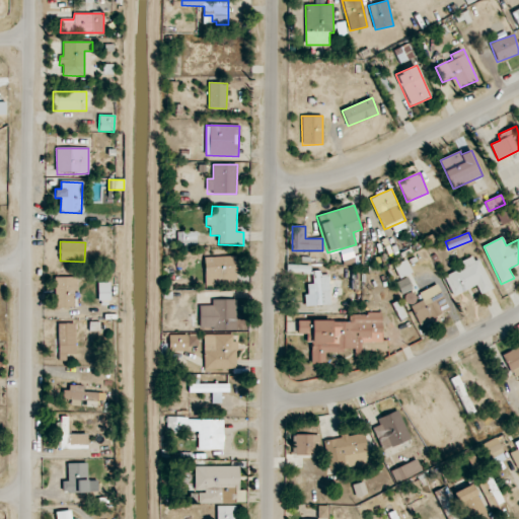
[(493,289),(475,254),(461,262),(463,267),(443,277),(453,297),(476,286),(480,295),(493,289)]
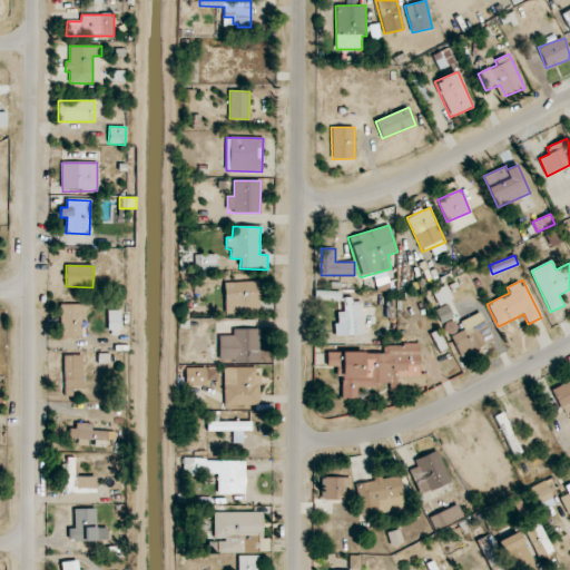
[(225,283),(226,313),(261,313),(259,282),(225,283)]
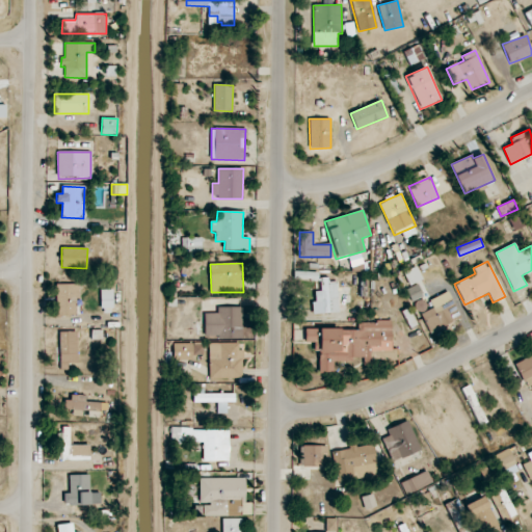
[(404,272),(410,286),(422,280),(416,267),(404,272)]
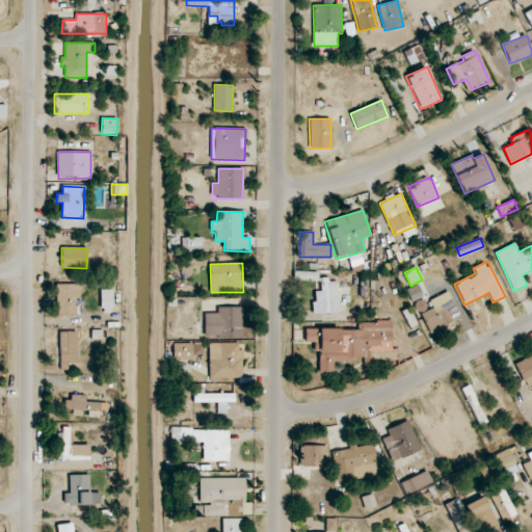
[(294,280),(318,281),(318,272),(294,271),(294,280)]
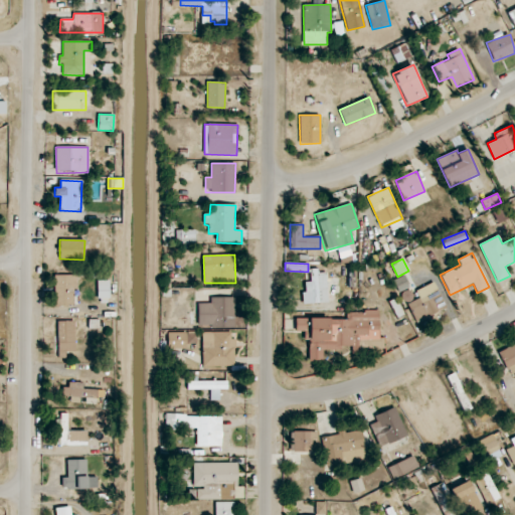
[(328,304),(327,271),(311,272),(311,282),(306,282),(307,304),(328,304)]
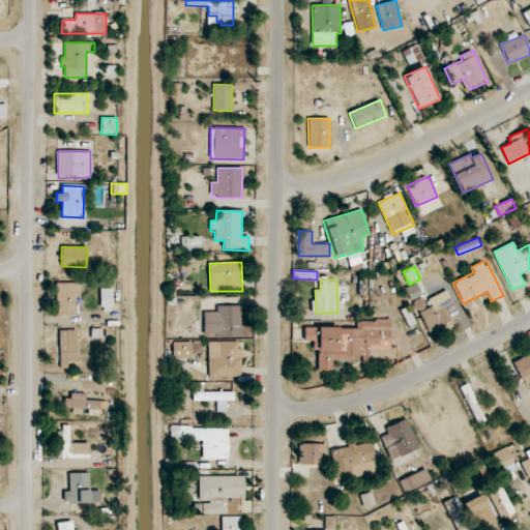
[(77,283),(56,284),(57,315),(78,314),(77,283)]
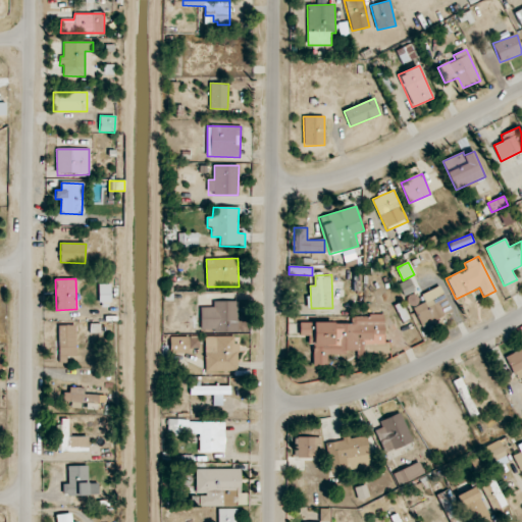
[(415,291),(410,279),(399,283),(404,296),(415,291)]
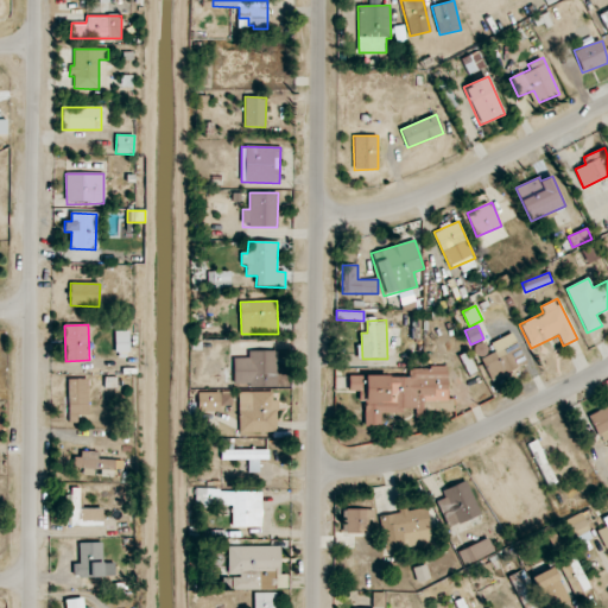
[(130,331),(116,331),(116,358),(130,358),(130,331)]
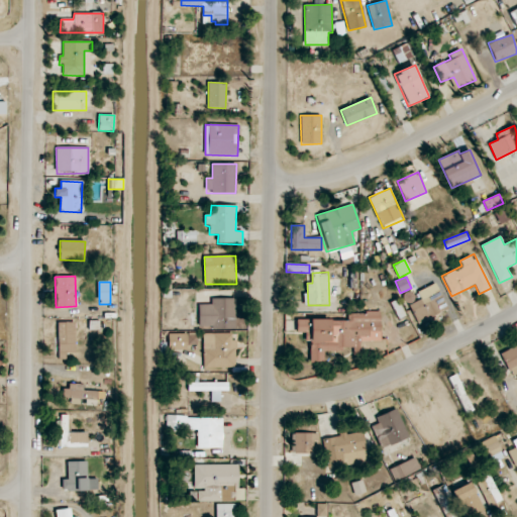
[(417,292),(421,300),(409,305),(418,323),(448,309),(436,283),(417,292)]
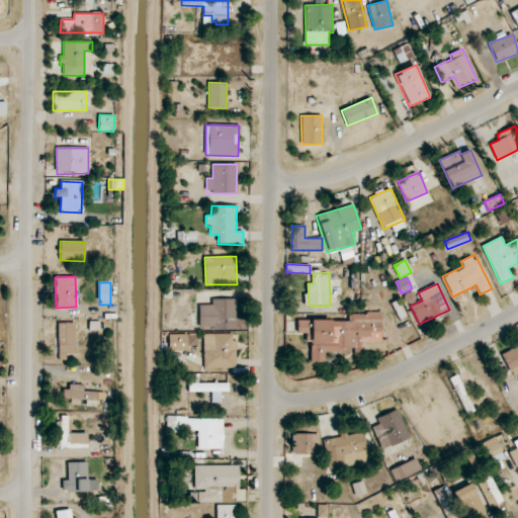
[(236,329),(236,298),(211,299),(211,305),(199,306),(199,329),(236,329)]
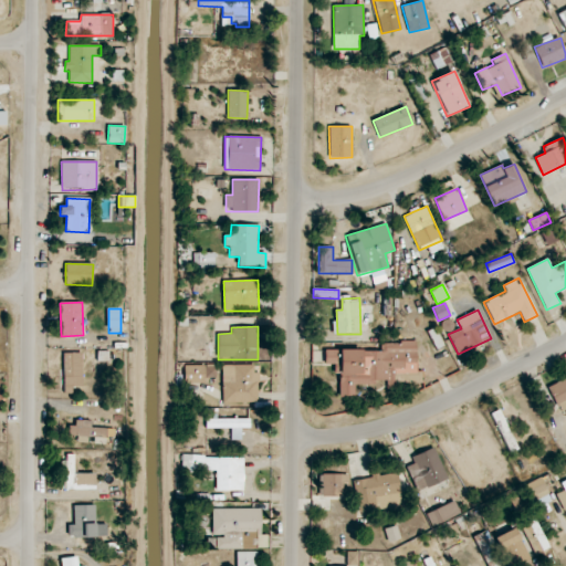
[(325,350),(325,364),(334,364),(334,374),(339,374),(339,398),(355,398),(355,385),(376,385),(376,380),(395,380),(395,374),(417,374),(417,343),(380,343),(380,350),(325,350)]
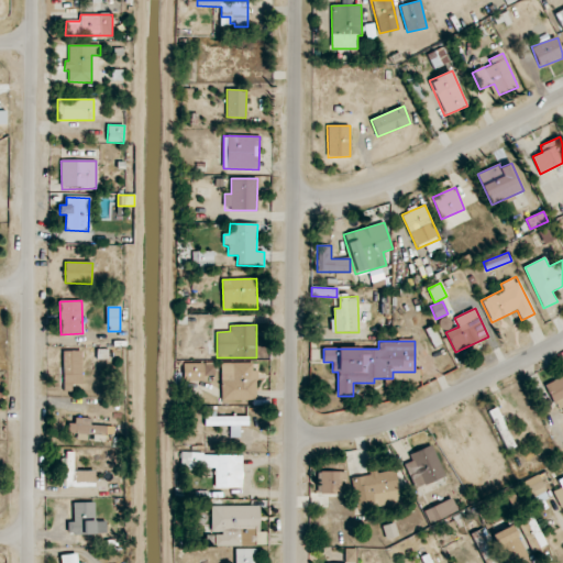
[(64,351),(63,392),(72,392),(72,385),(81,385),(83,351),(64,351)]
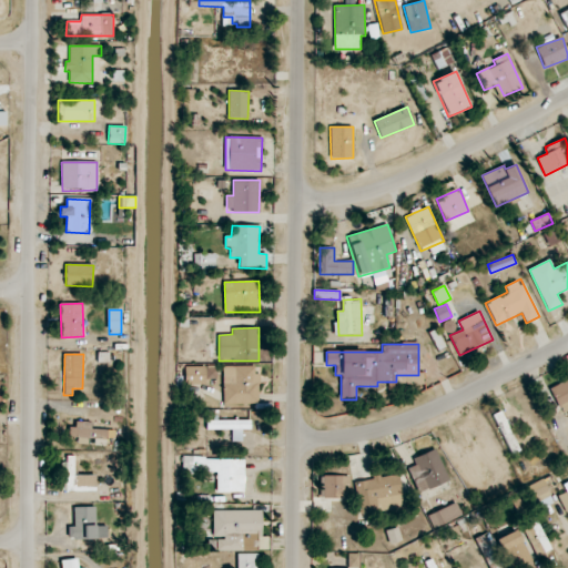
[(217,378),(216,365),(185,367),(185,385),(208,385),(208,379),(217,378)]
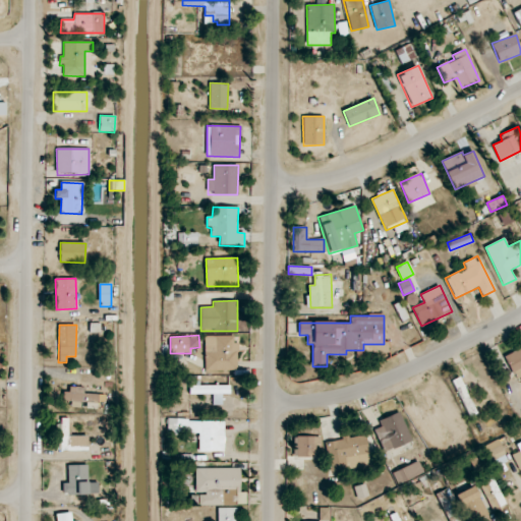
[(236,336),(205,336),(206,371),(237,370),(236,336)]
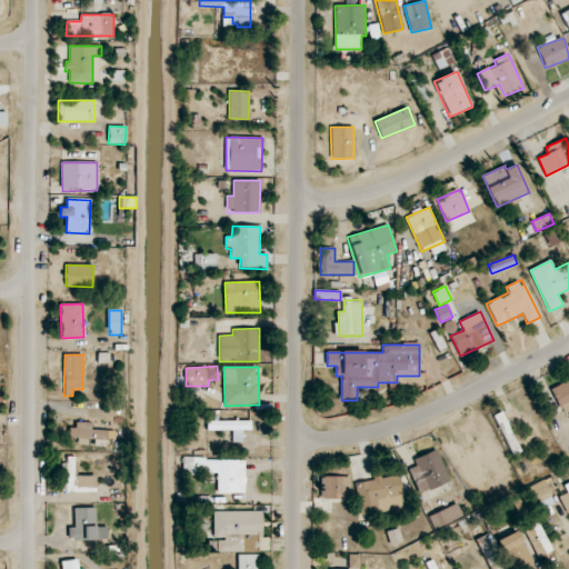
[(568,380),(551,389),(563,415),(568,410),(568,380)]
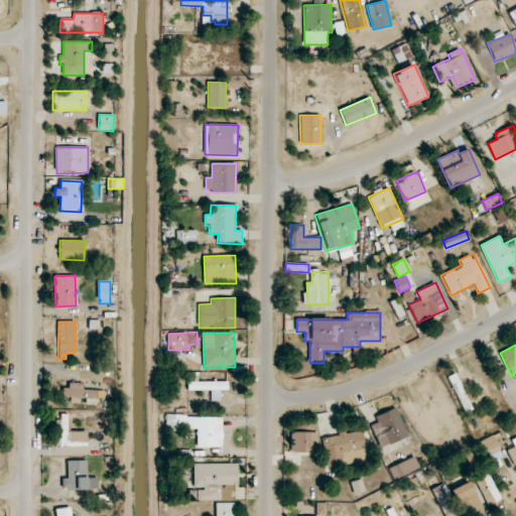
[(228,381),(187,382),(187,391),(211,390),(212,401),(221,401),(220,390),(228,390),(228,381)]
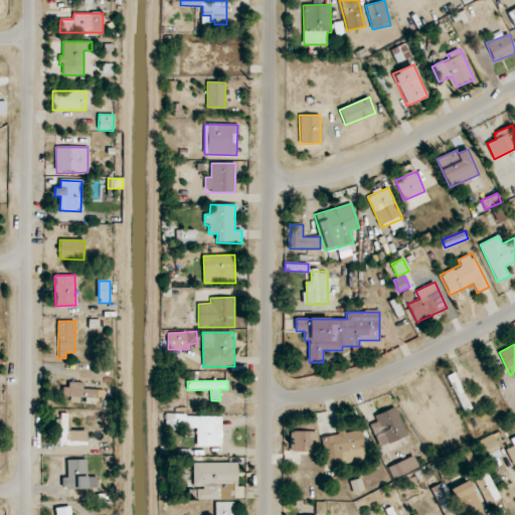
[(63,396),(70,396),(70,402),(79,403),(79,397),(97,398),(97,389),(83,389),(83,384),(63,384),(63,396)]
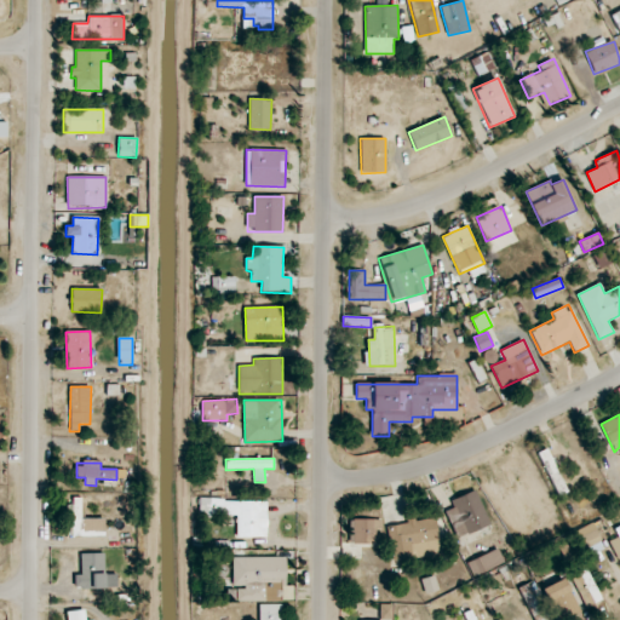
[(489,526),(476,491),(451,500),(453,507),(446,511),(455,538),(489,526)]
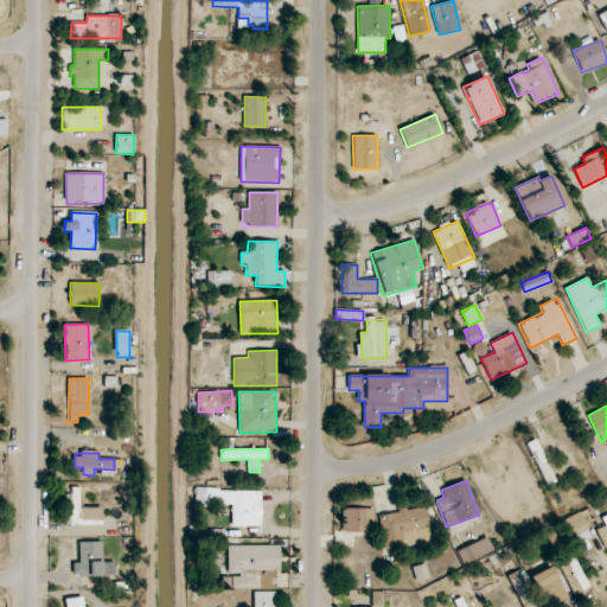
[(102,508),(80,508),(80,487),(71,487),(71,524),(102,524),(102,508)]
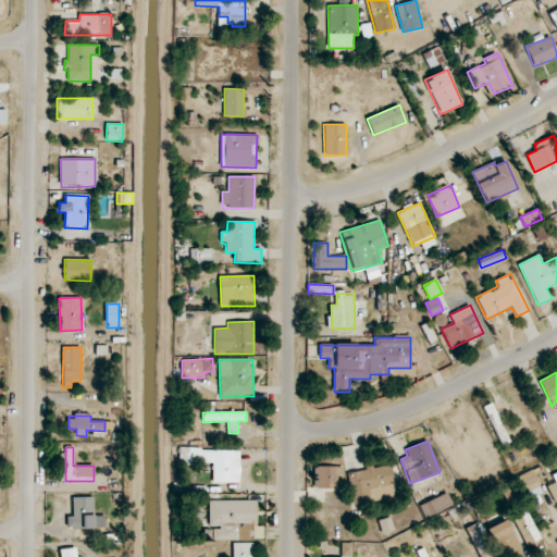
[(212,483),(239,483),(240,449),(178,449),(178,463),(212,463),(212,483)]
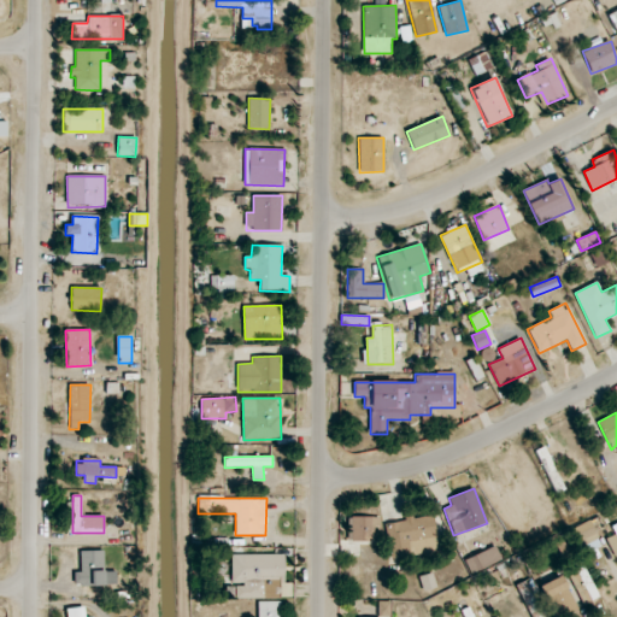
[(385,522),(388,559),(439,553),(434,516),(385,522)]
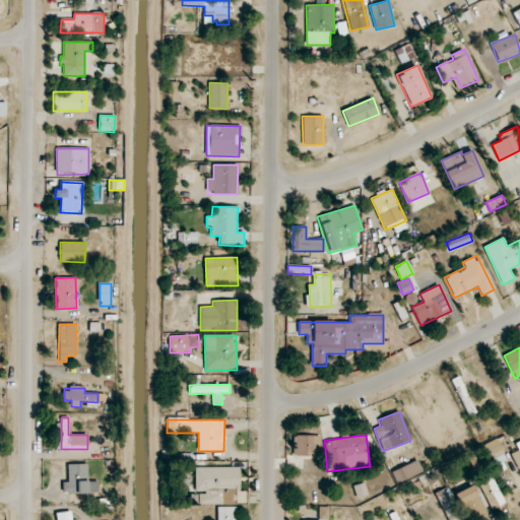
[(320,436),(294,436),(294,456),(320,456),(320,436)]
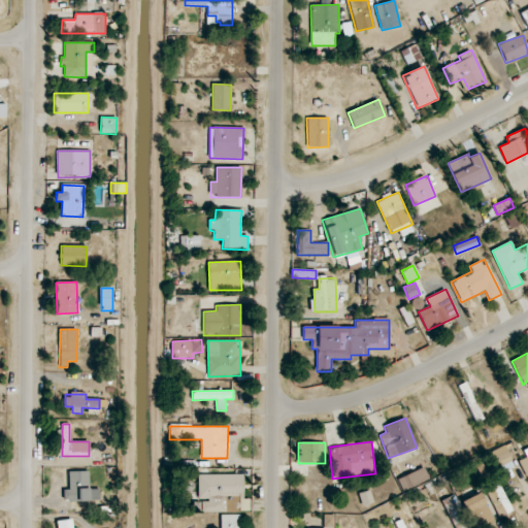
[(490,451),(497,473),(514,469),(506,447),(490,451)]
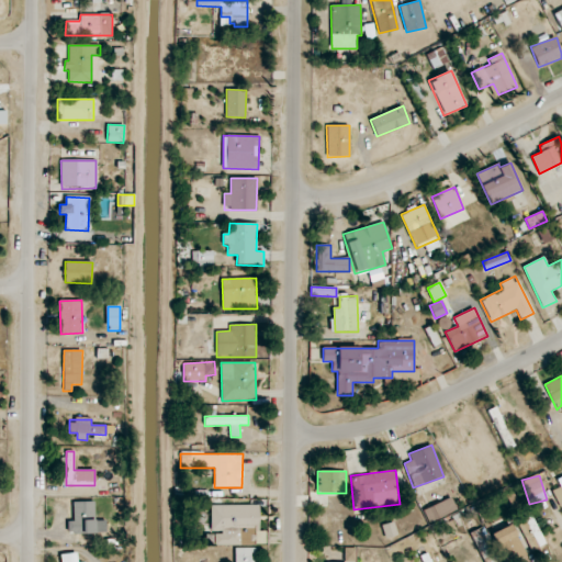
[(561,476),(558,480),(561,487),(552,491),(559,507),(561,506),(561,476)]
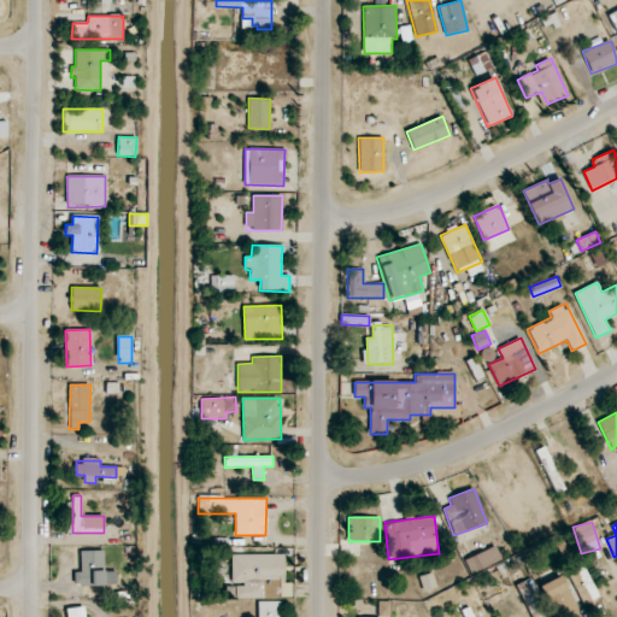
[(503,560),(495,546),(464,559),(471,574),(503,560)]
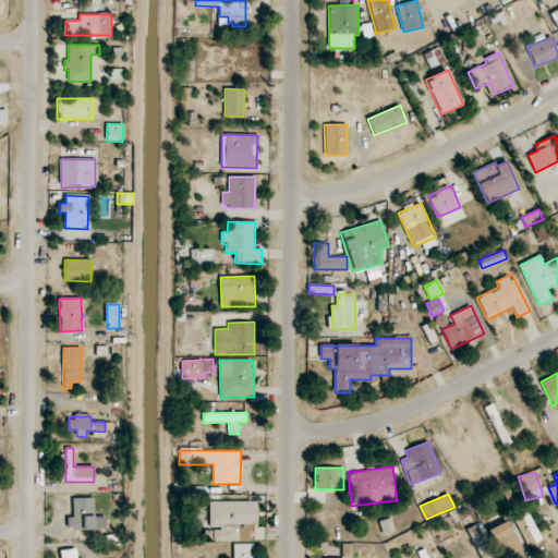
[(73,498),(73,518),(68,518),(68,531),(95,530),(93,498),(73,498)]
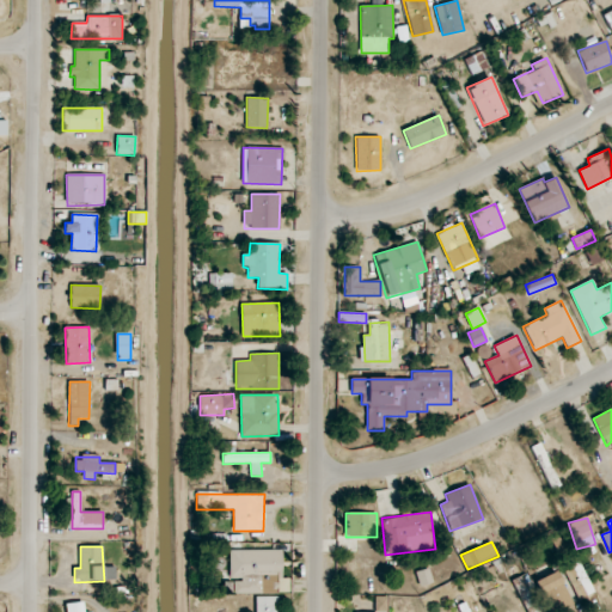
[(282,579),(282,550),(230,550),(230,580),(233,580),(233,593),(289,593),(289,579),(282,579)]
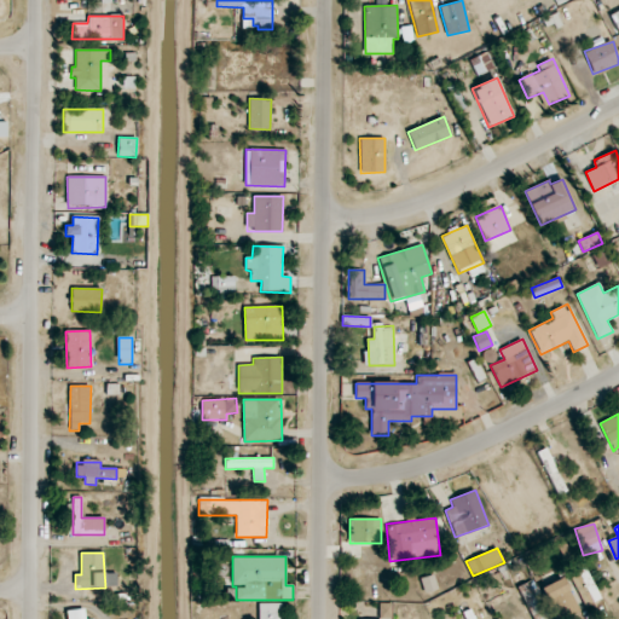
[(438,589),(434,574),(422,578),(426,593),(438,589)]
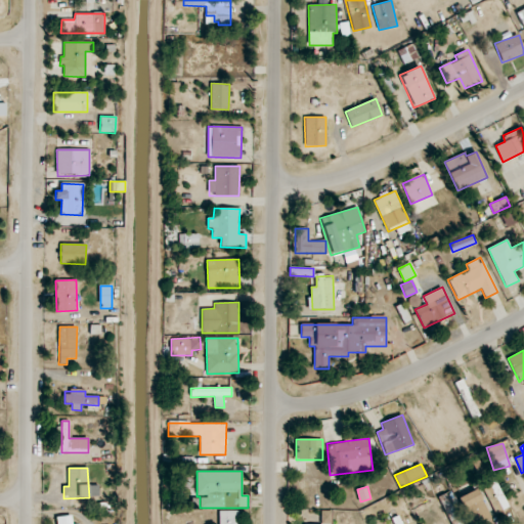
[(459,496),(469,523),(473,523),(489,518),(478,489),(459,496)]
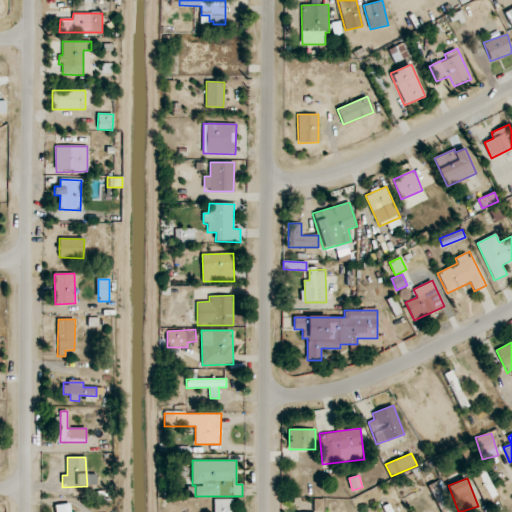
[(429,485),(440,511),(451,511),(438,481),(429,485)]
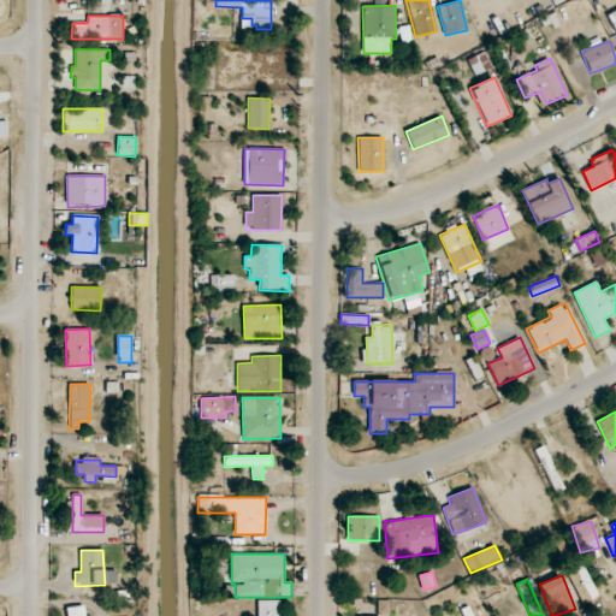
[(258,600),(258,615),(279,615),(279,600),(258,600)]
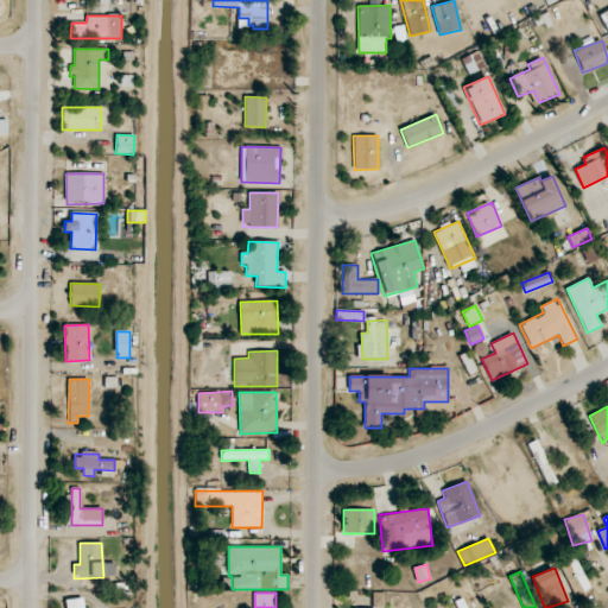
[(373,607),(385,607),(384,593),(372,594),(373,607)]
